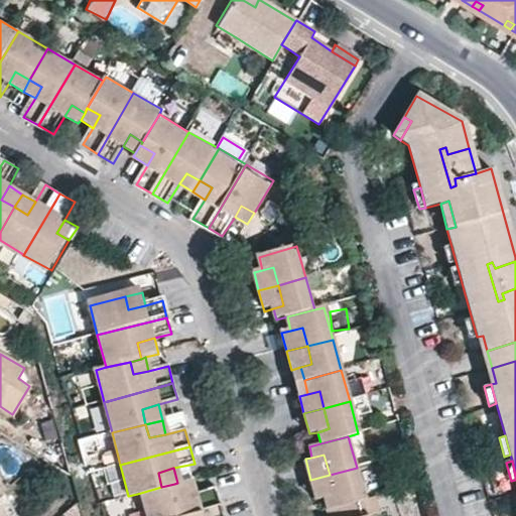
[(357,468),(330,475),(335,495),(323,499),(326,509),(337,506),(364,499),(357,468)]
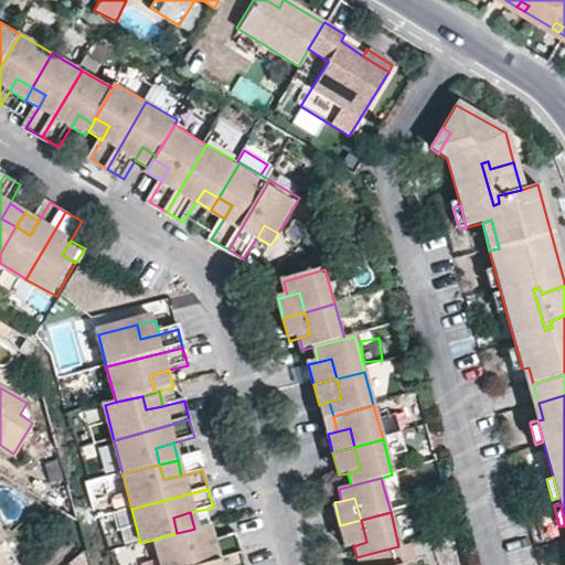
[(361,520),(340,525),(345,547),(353,546),(366,542),(361,520)]
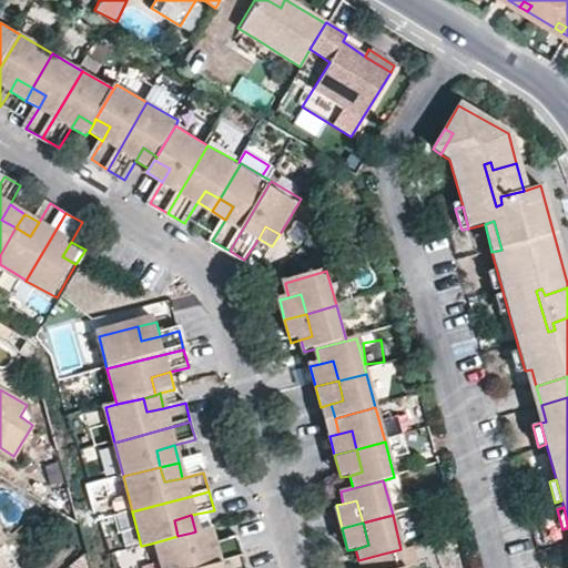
[(192,533),(195,548),(212,544),(208,528),(195,531),(192,533)]
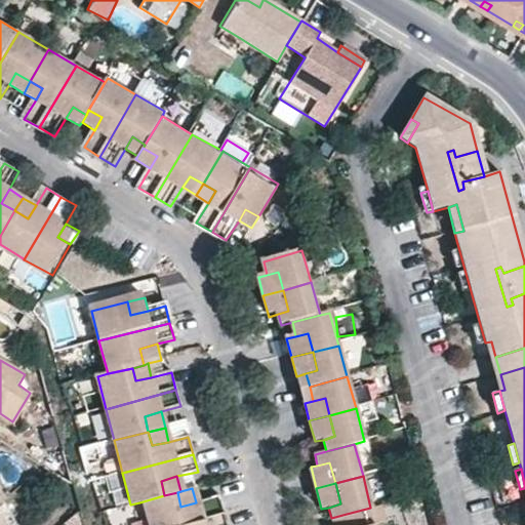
[(139,502),(146,524),(177,524),(219,514),(215,497),(196,502),(180,507),(177,492),(164,495),(139,502)]
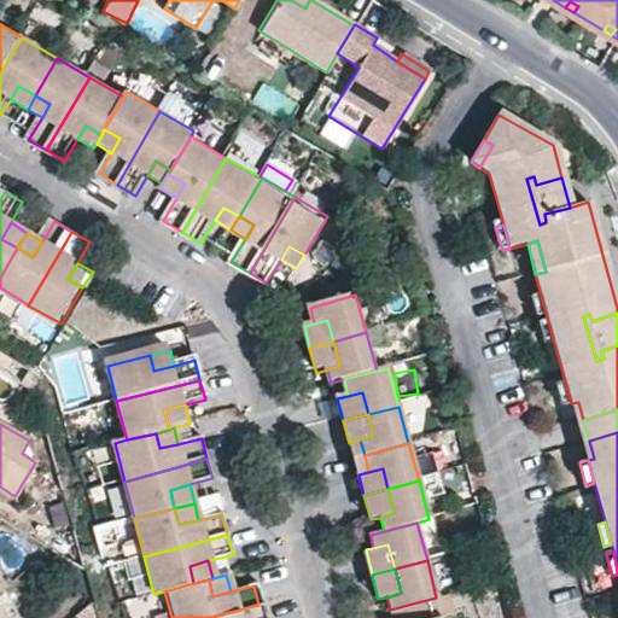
[(403,606),(406,617),(443,617),(453,616),(447,594),(436,598),(403,606)]
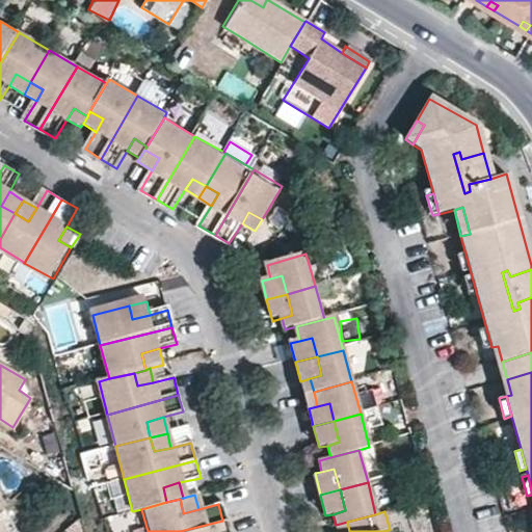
[(180,531),(224,531),(222,521),(180,531)]
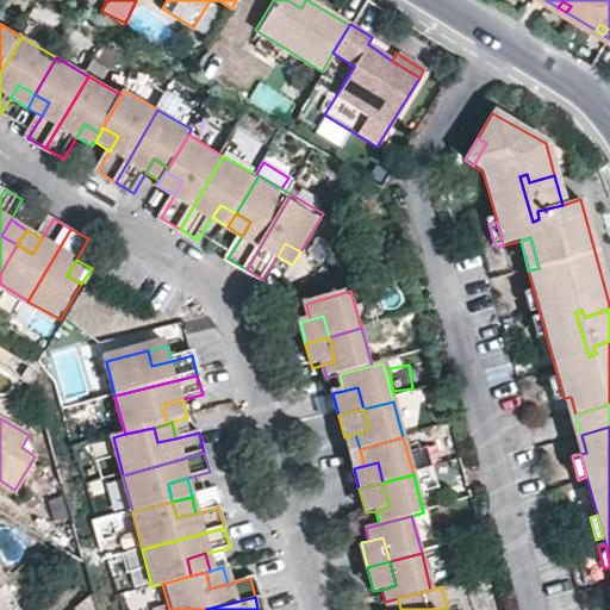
All buildings are outlined.
